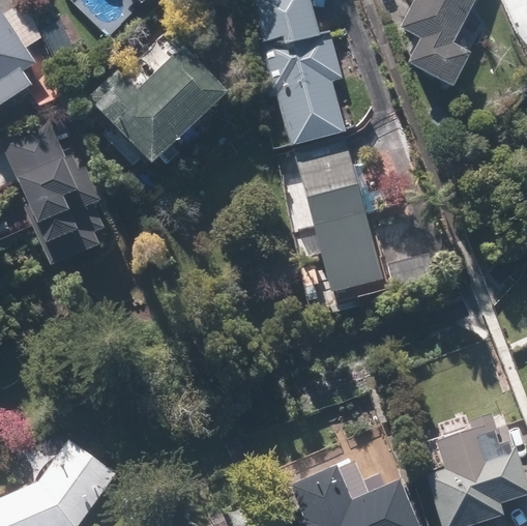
[(345,130),(332,82),(341,79),(328,30),(319,33),(310,0),(252,0),(257,18),(247,20),(267,97),(276,94),(290,145),(345,130)]
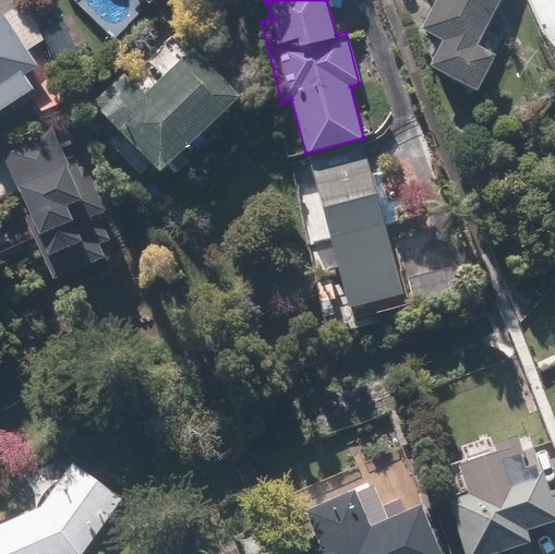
[(436,0),(425,20),(421,28),(443,40),(429,67),(477,93),(495,57),(474,46),(498,0),(436,0)]
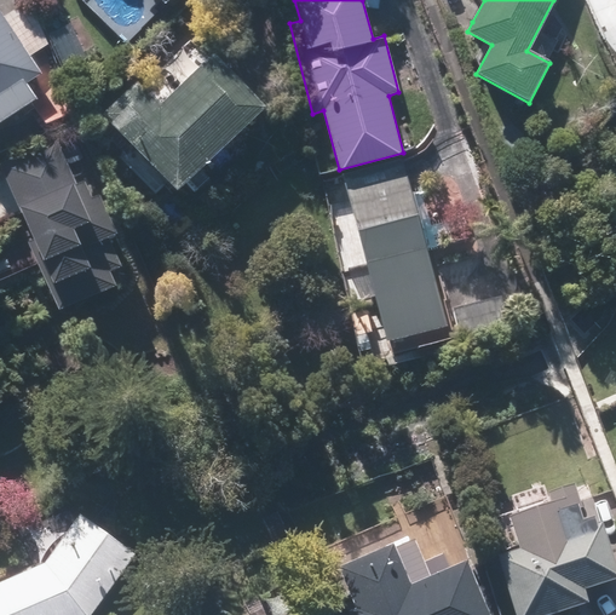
[(0,121),(39,97),(28,81),(41,73),(28,52),(46,41),(21,4),(4,15),(0,10),(0,121)]
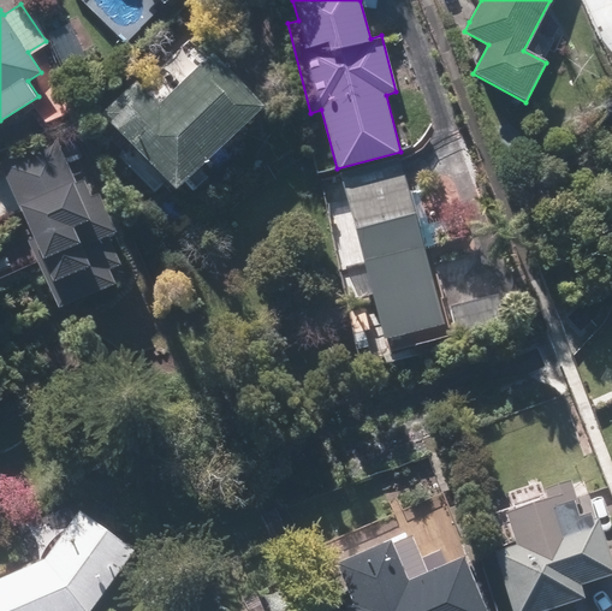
[(265,107),(214,52),(158,105),(136,81),(102,112),(173,190),(265,107)]
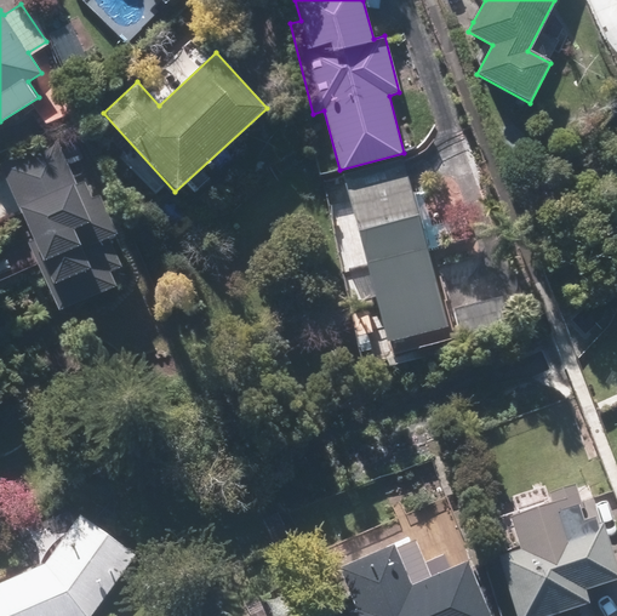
[(118,285),(113,275),(125,269),(110,241),(120,237),(79,155),(67,161),(52,136),(30,147),(1,161),(75,307),(118,285)]
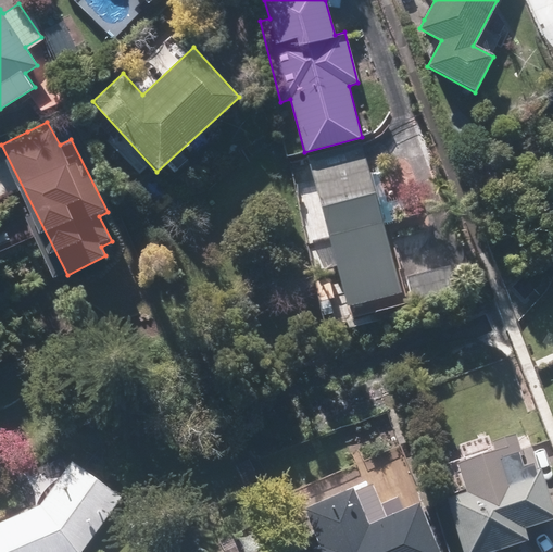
[(361,141),(308,155),(347,305),(401,291),(361,141)]
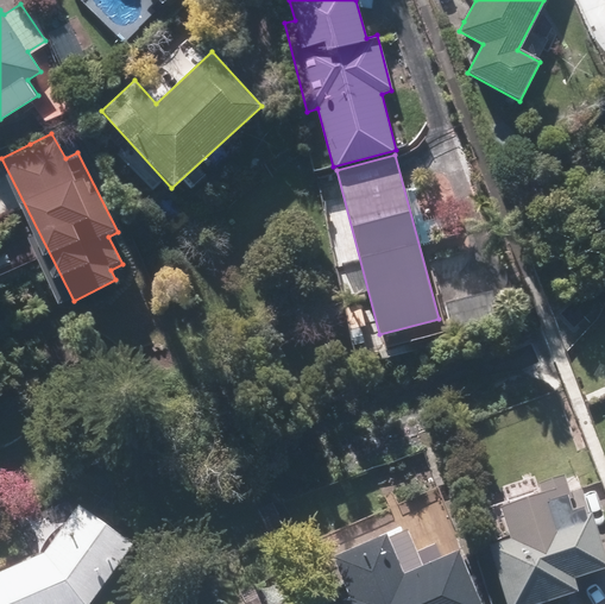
[(490,289),(443,303),(452,331),(498,316),(490,289)]
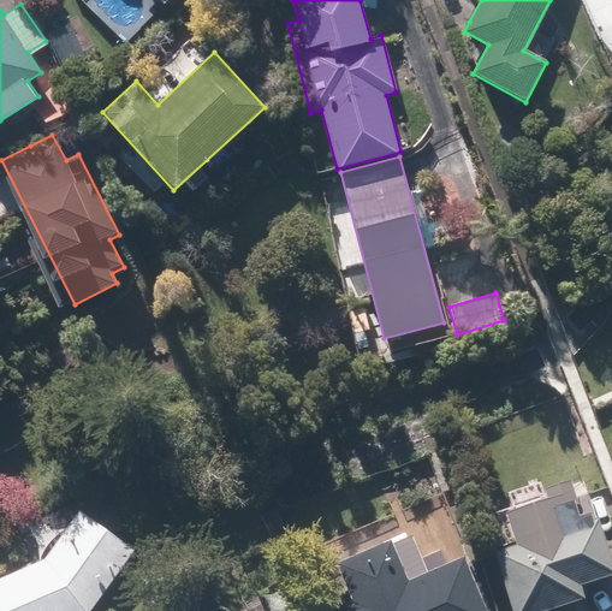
[(515,544),(495,551),(514,610),(536,610),(581,597),(577,586),(611,574),(611,561),(598,517),(588,521),(586,514),(578,516),(568,482),(501,504),(515,544)]
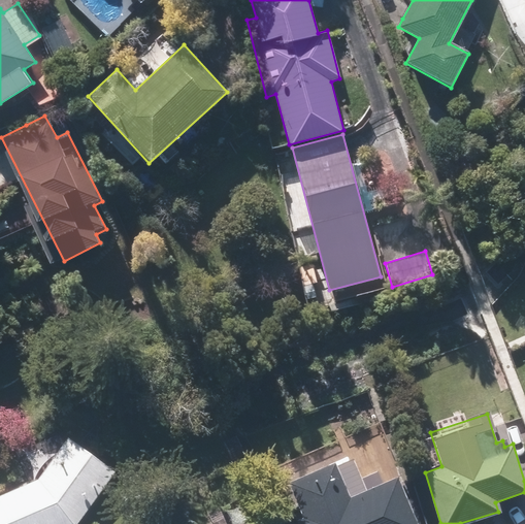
[(0,523),(76,523),(113,471),(68,437),(39,479),(0,496),(0,523)]
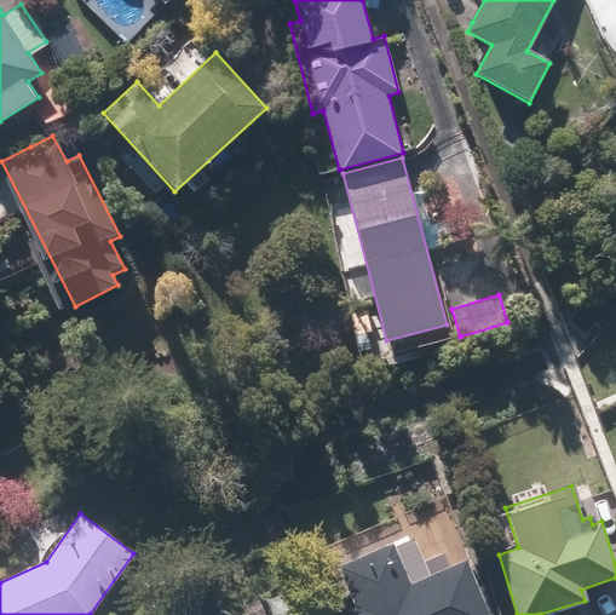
[(488,614),(465,561),(410,585),(393,545),(332,572),(350,614),(488,614)]
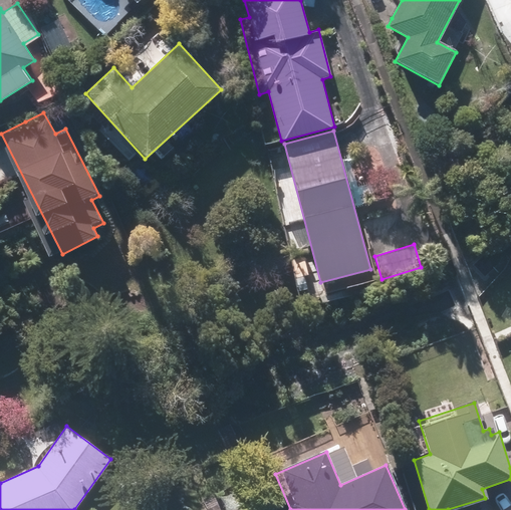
All buildings are outlined.
